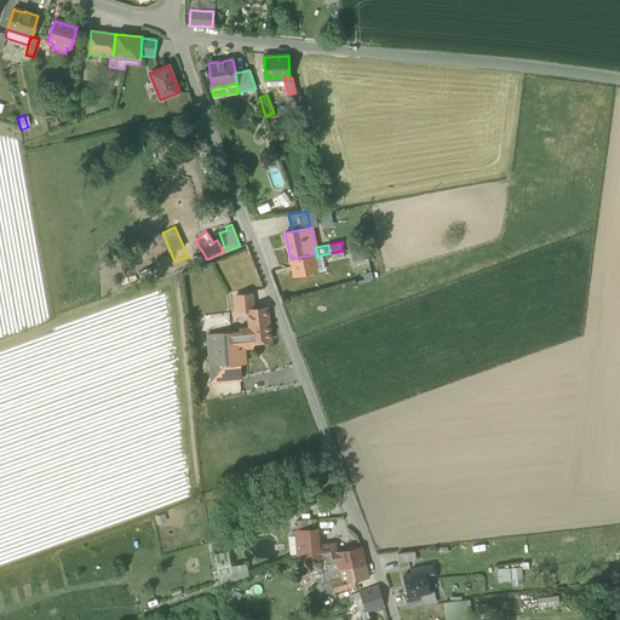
[(365,245),(350,248),(352,259),(367,256),(365,245)]
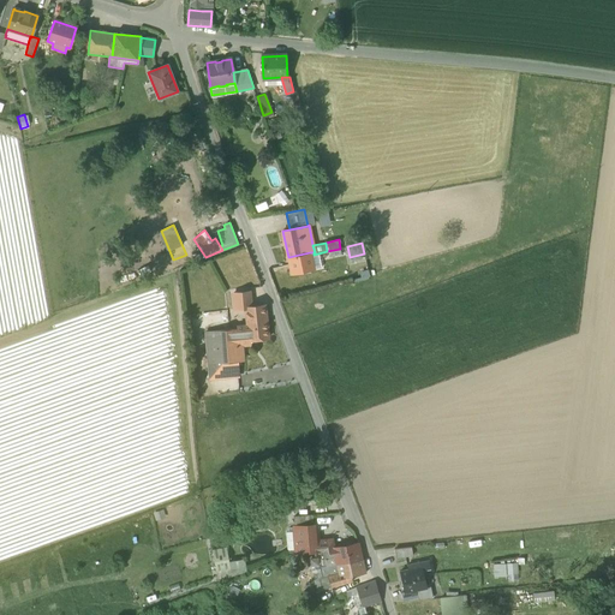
[(288,257),(291,274),(314,269),(310,252),(288,257)]
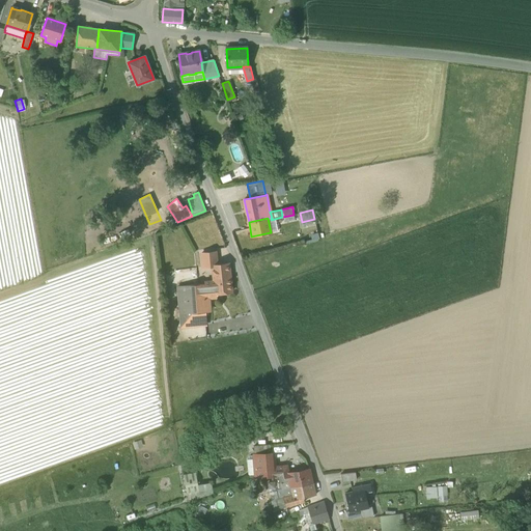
[(302,222),(303,227),(315,224),(314,219),(302,222)]
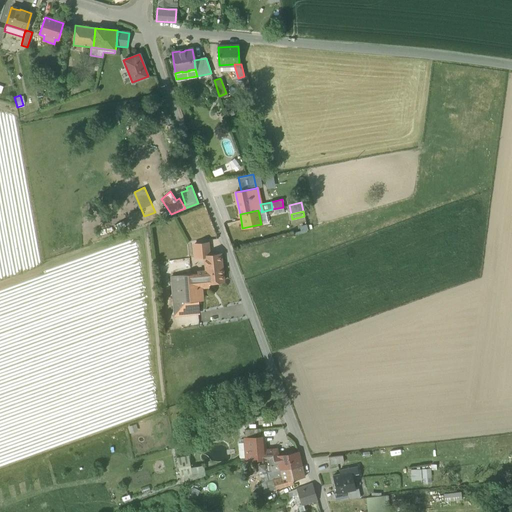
[(306,224),(299,226),(301,233),(306,231),(307,229),(306,224)]
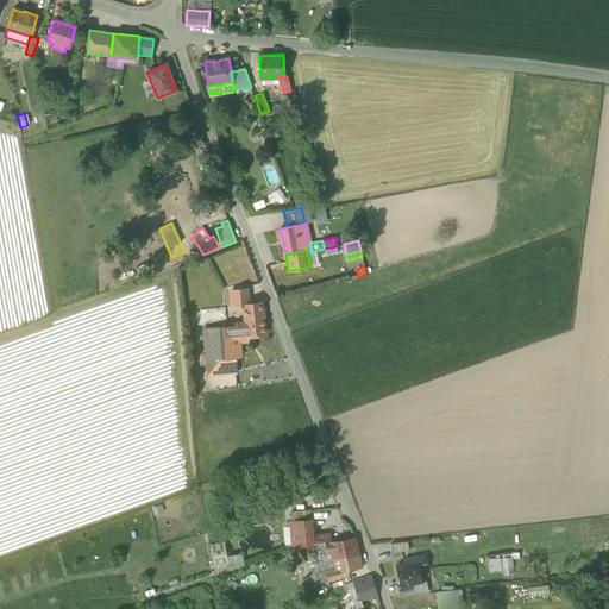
[(243,305),(249,303),(248,289),(231,290),(232,306),(243,306),(243,305)]
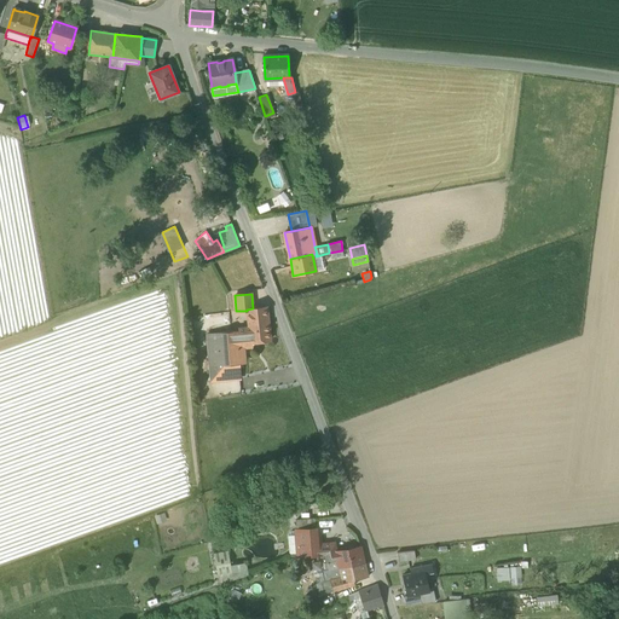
[(243,343),(243,347),(252,346),(252,342),(270,340),(266,307),(253,308),(247,310),(247,311),(249,328),(238,329),(238,331),(239,345),(243,343)]
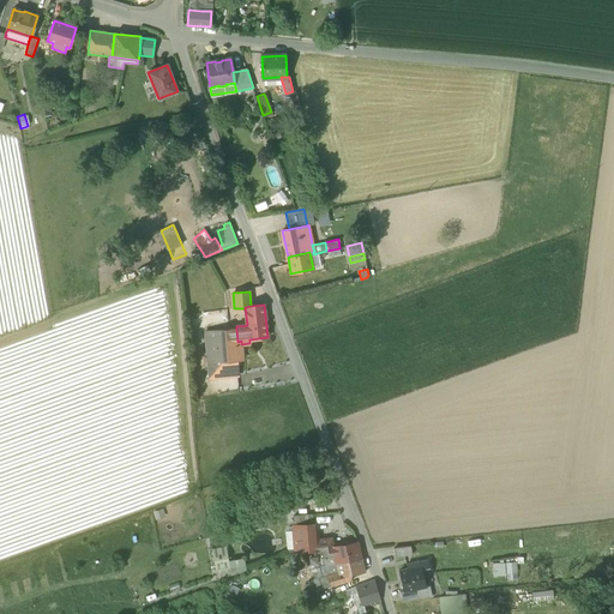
[(205,331),(210,378),(239,375),(236,361),(238,361),(236,353),(242,351),(241,344),(241,341),(238,342),(236,329),(205,331)]
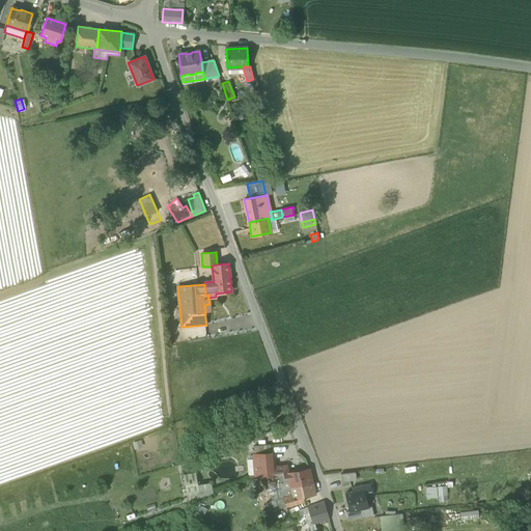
[(255,447),(255,454),(270,453),(269,446),(255,447)]
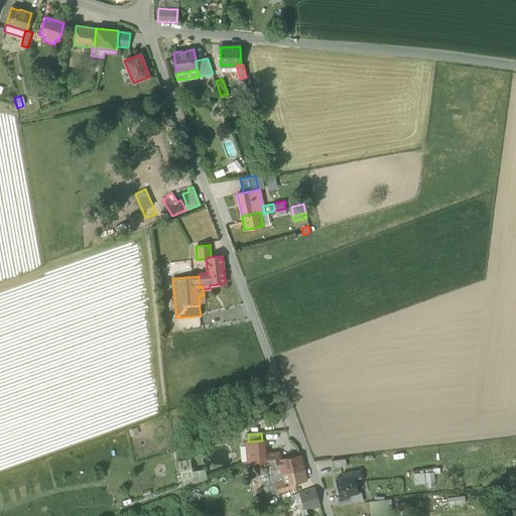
[(250,465),(265,463),(264,455),(262,440),(248,441),(250,465)]
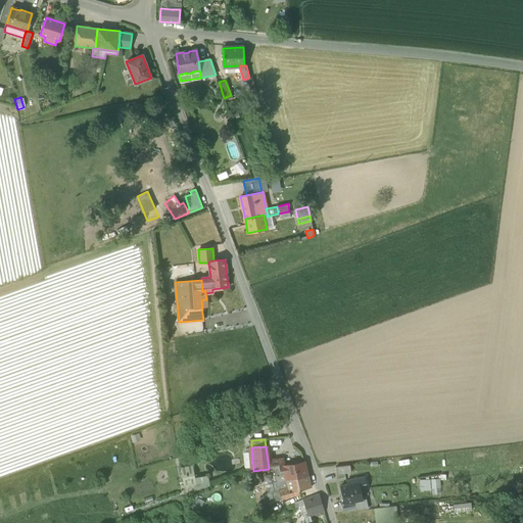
[(282,461),(268,461),(269,469),(273,469),(275,470),(276,475),(284,473),(283,466),(282,461)]
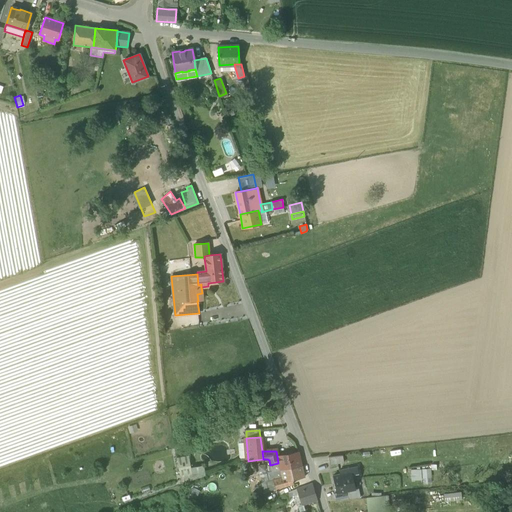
[(298,452),(288,454),(291,468),(301,466),(299,455),(298,452)]
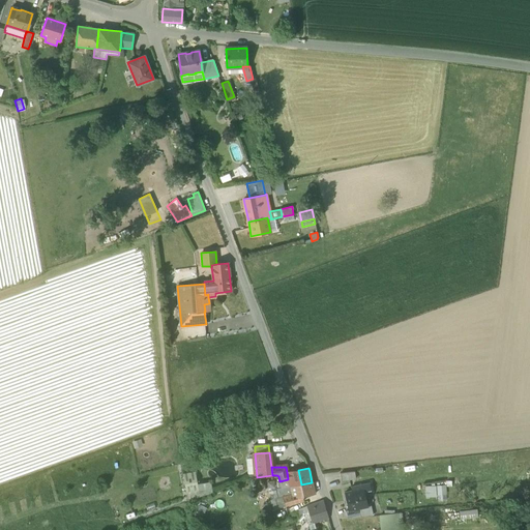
[(298,470),(287,472),(288,479),(290,487),(291,487),(301,484),(298,470)]
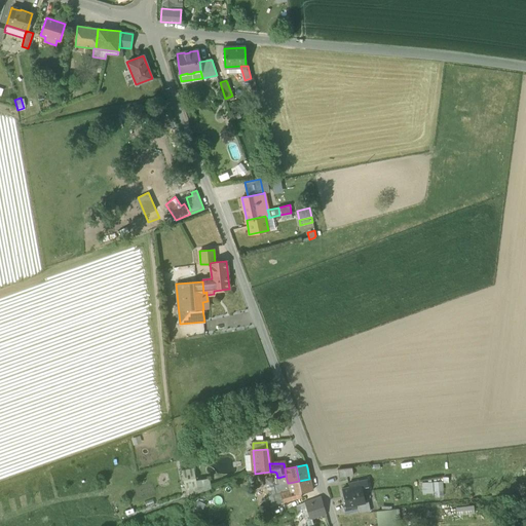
[(181,471),(184,490),(209,486),(208,479),(196,481),(194,467),(181,471)]
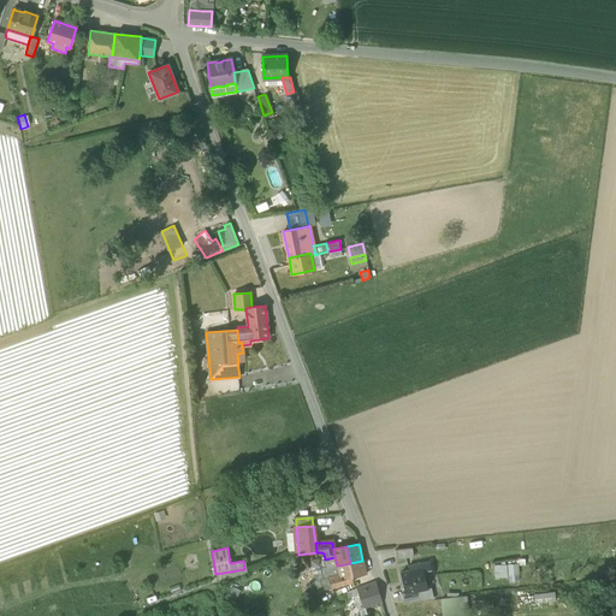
[(395,550),(397,558),(414,556),(412,549),(395,550)]
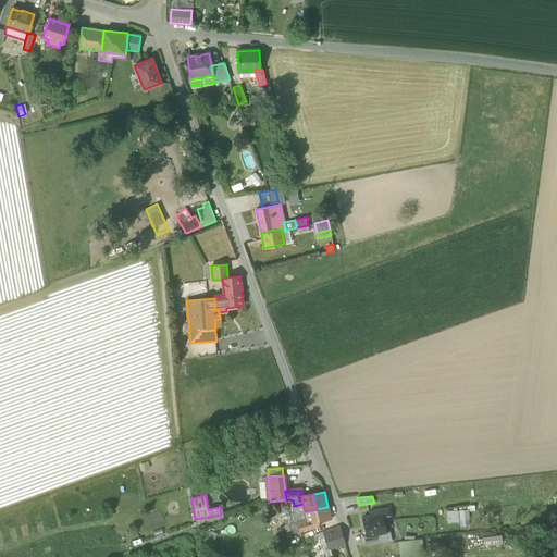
[(331,519),(327,507),(317,509),(306,511),(307,519),(308,523),(318,521),(331,519)]
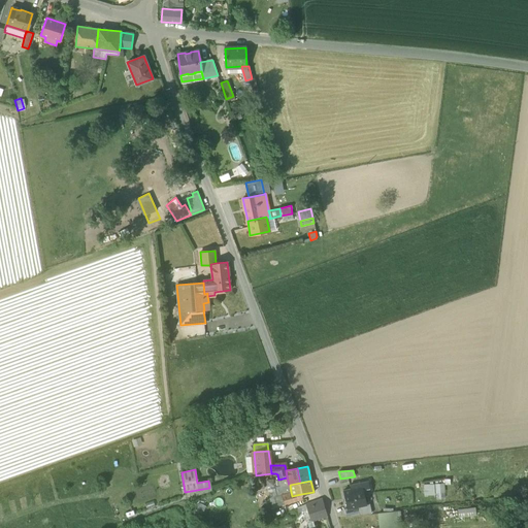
[(347,508),(357,506),(357,505),(366,503),(366,502),(363,490),(369,489),(368,482),(350,485),(351,489),(342,491),(347,508)]
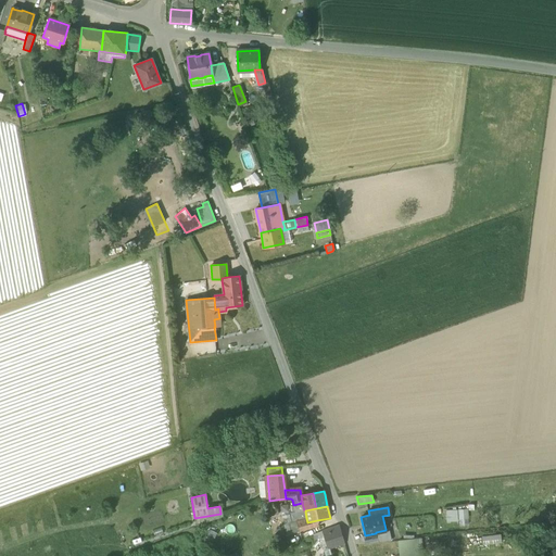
[(456,520),(455,508),(443,509),(444,520),(456,520)]
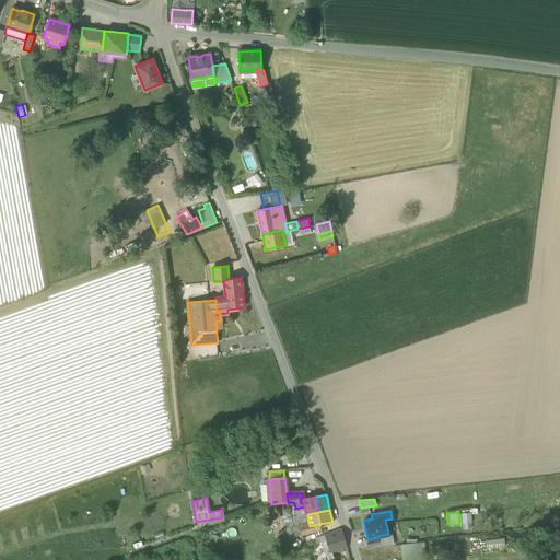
[(278,533),(280,541),(322,531),(319,524),(310,526),(308,522),(300,524),(299,522),(291,524),(292,529),(278,533)]
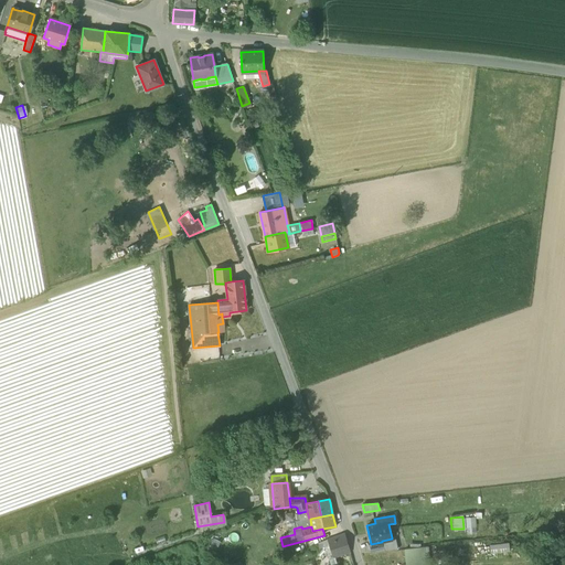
[(329,546),(332,558),(350,553),(344,533),(327,540),(329,546)]
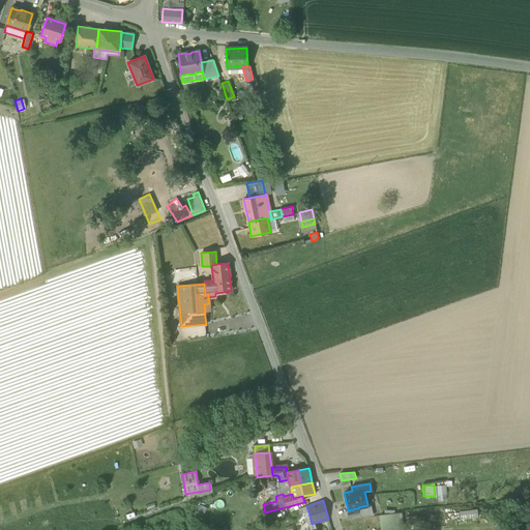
[(371,504),(367,504),(367,505),(358,507),(358,508),(360,517),(373,514),(371,504)]
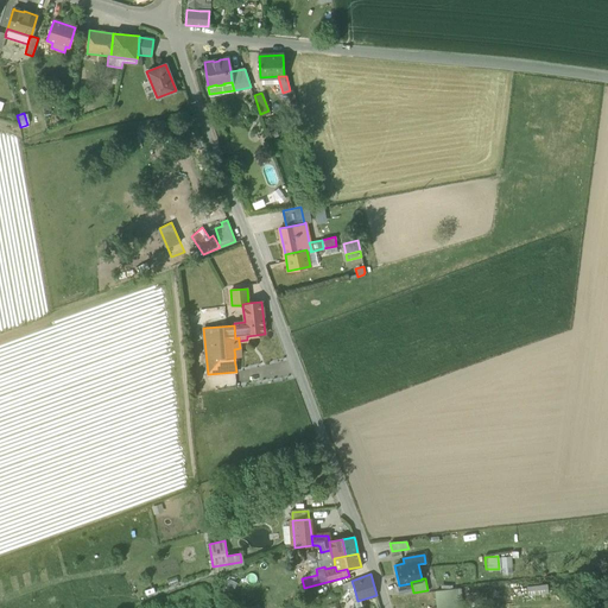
[(342,584),(344,591),(354,588),(352,581),(342,584)]
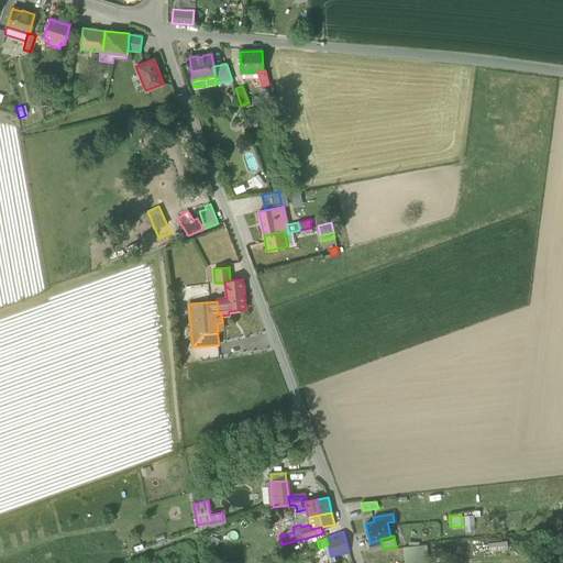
[(367,542),(370,551),(383,549),(381,540),(370,542),(367,542)]
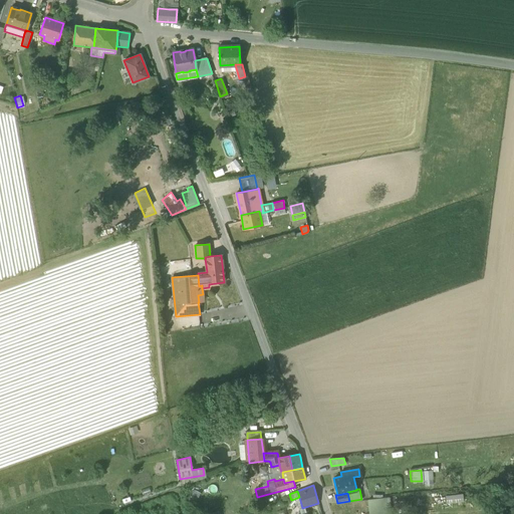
[(462,501),(461,493),(443,494),(444,502),(462,501)]
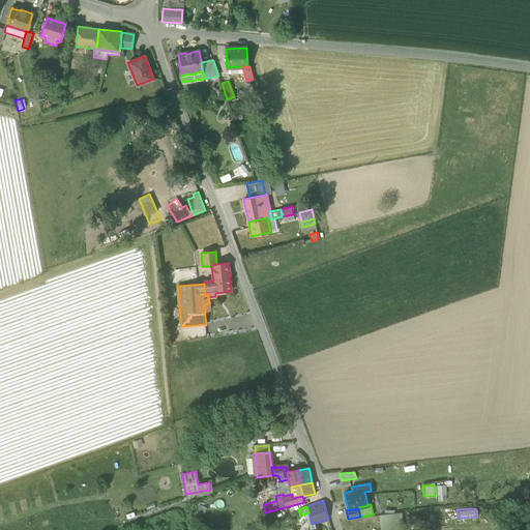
[(380,514),(381,529),(386,529),(398,529),(396,513),(380,514)]
